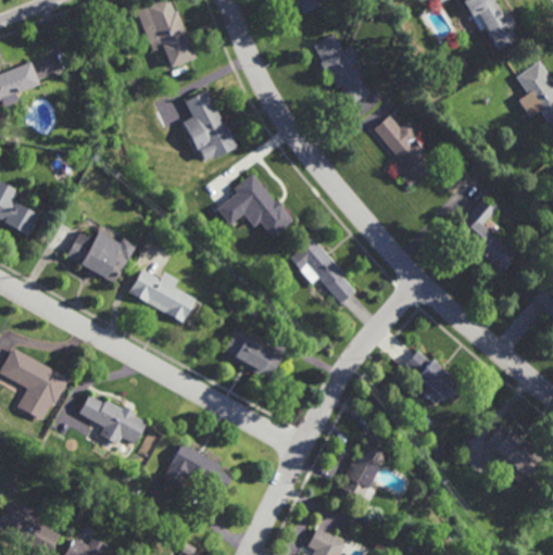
[(171,0),(175,12),(177,11),(196,59),(171,68),(162,48),(152,52),(136,11),(161,0),(171,0)]
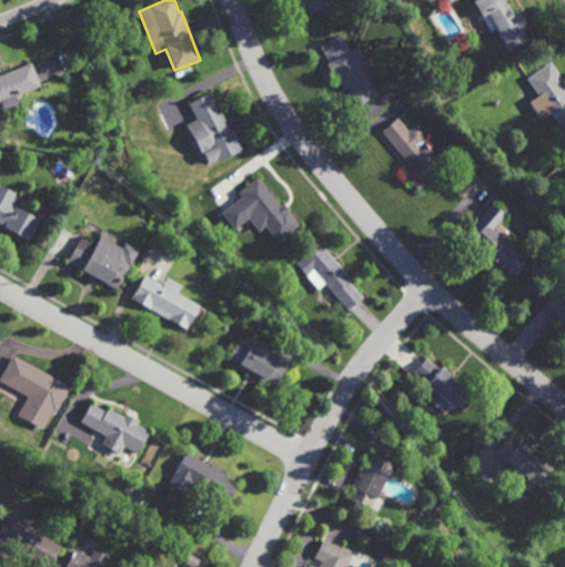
[(309,16),(302,0),(325,0),(329,7),(309,16)]
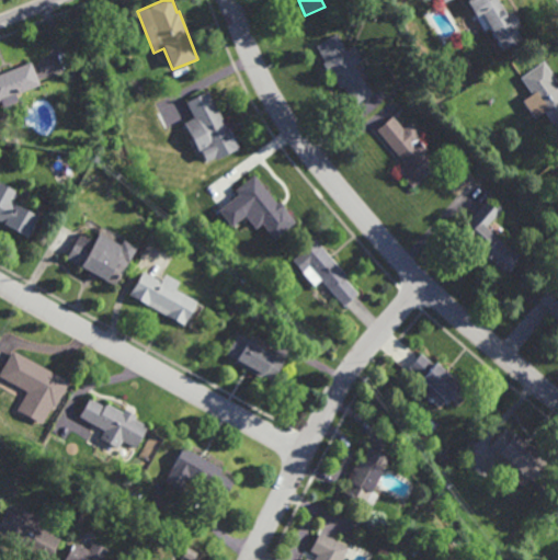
[(497,0),(505,13),(511,10),(521,26),(516,29),(521,37),(500,50),(478,14),(475,16),(466,2),(469,1),(468,0),(497,0)]
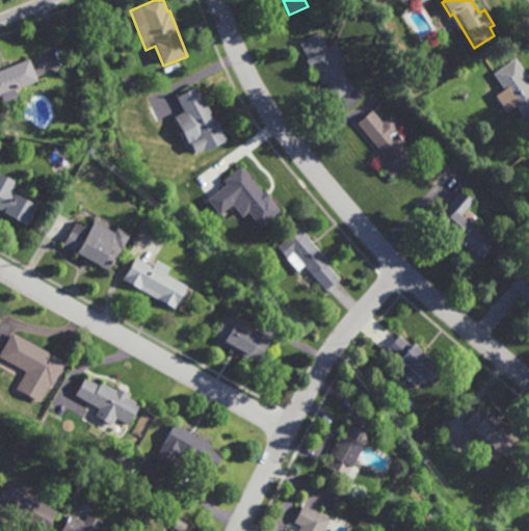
[(329,49),(337,45),(345,58),(337,62),(353,89),(337,100),(326,82),(323,84),(314,69),(312,70),(308,60),(310,59),(300,44),(319,32),(329,49)]
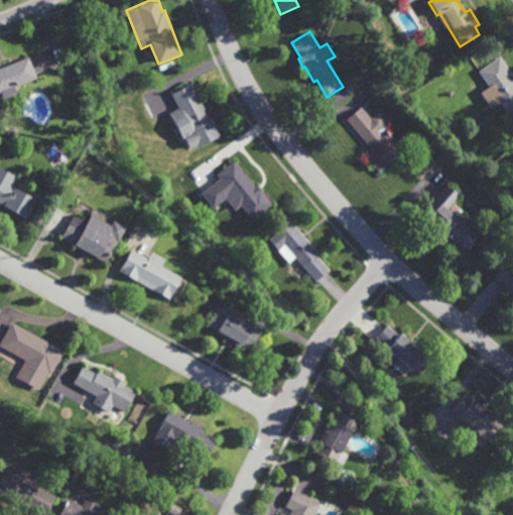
[(18,94),(4,99),(2,93),(0,93),(0,69),(30,56),(38,78),(16,87),(18,94)]
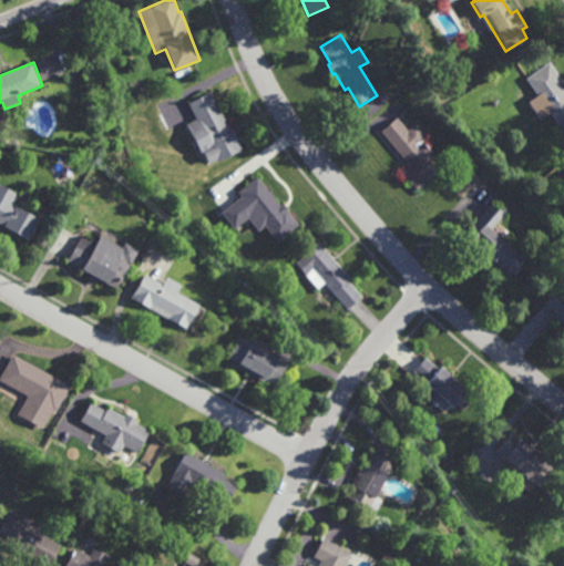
[(563,136),(547,113),(537,121),(526,103),(536,95),(525,79),(549,63),(563,82),(559,85),(563,93),(563,136)]
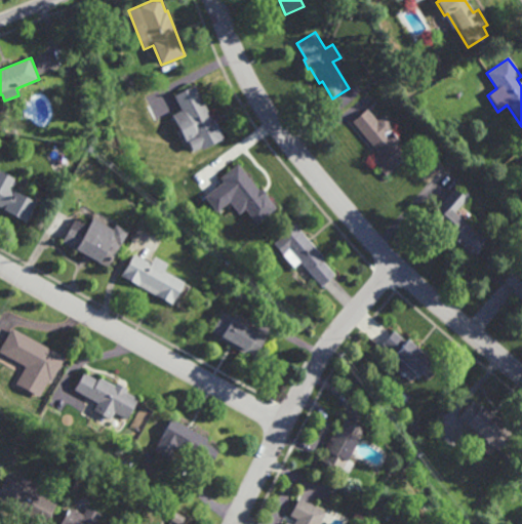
[(212,117),(213,116),(226,139),(222,142),(222,140),(203,150),(203,148),(194,153),(188,142),(187,142),(172,116),(183,111),(174,95),(195,84),(212,117)]
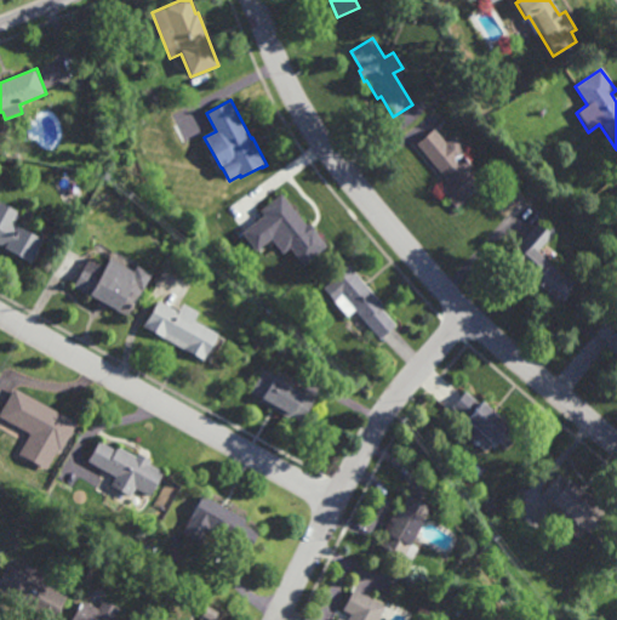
[(447,144),(457,137),(470,153),(466,157),(474,166),(470,170),(484,187),(457,210),(440,189),(449,182),(418,144),(436,130),(447,144)]
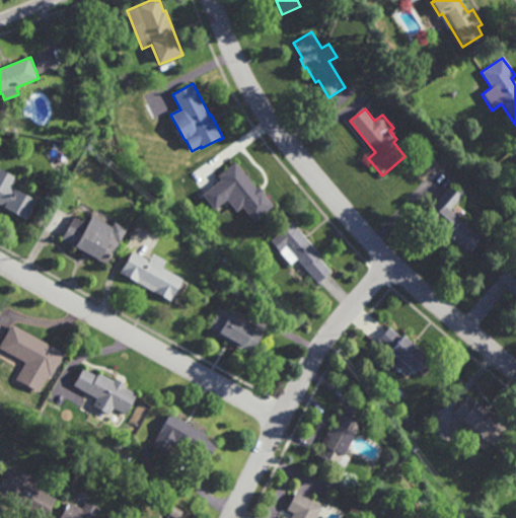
[(260,192),(261,191),(274,207),(255,222),(218,176),(235,162),(260,192)]
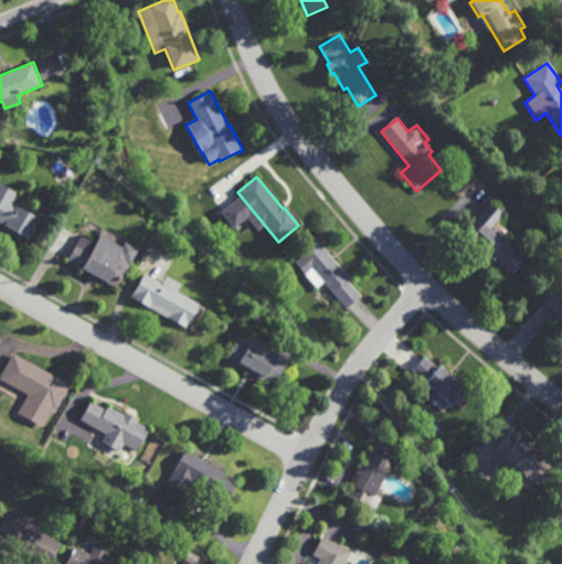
[(0,195),(40,220),(28,240),(4,226),(4,225),(0,222),(0,195)]
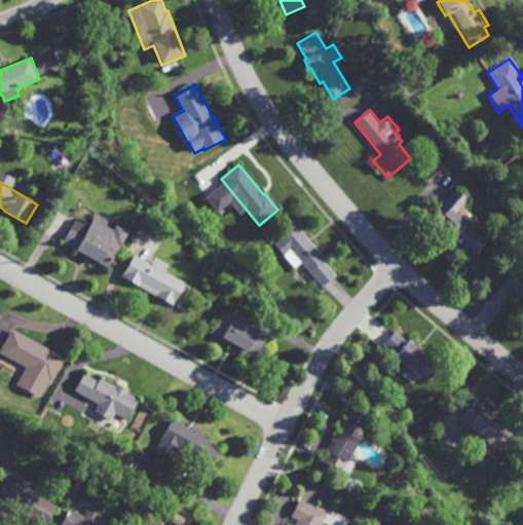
[(462,195),(467,190),(472,194),(468,199),(469,200),(450,220),(459,228),(463,224),(485,244),(471,260),(449,240),(452,236),(432,217),(456,189),(462,195)]
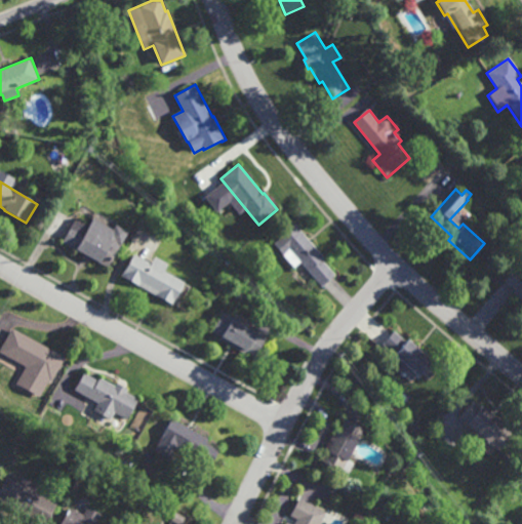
[(113,231),(116,225),(128,231),(109,268),(101,263),(99,265),(75,250),(76,249),(64,241),(77,219),(88,226),(92,218),(113,231)]
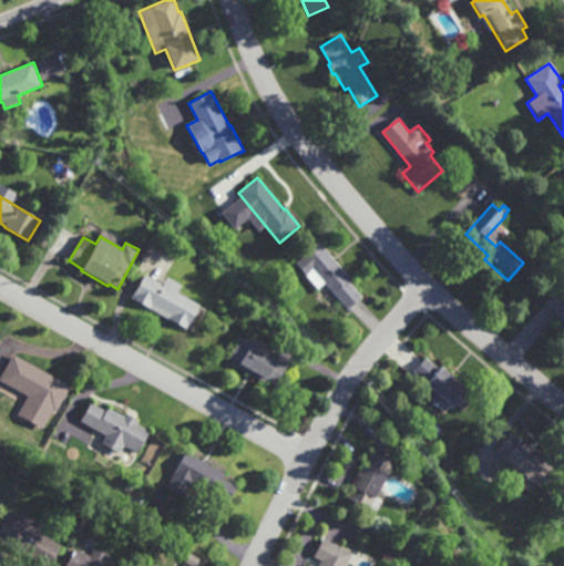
[(362,298),(348,310),(326,283),(318,289),(308,277),(315,271),(303,257),(320,243),(351,279),(349,281),(362,298)]
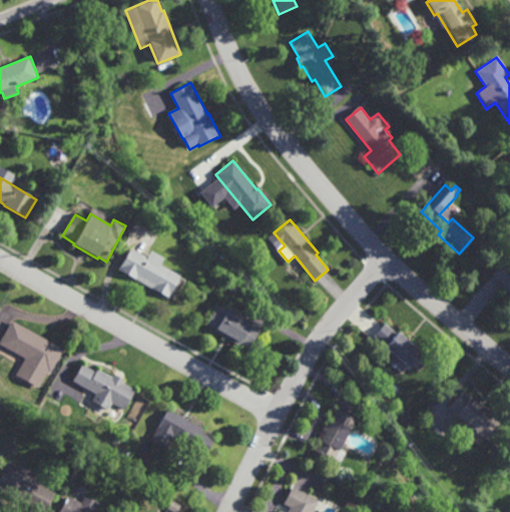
[(147,258),(151,250),(164,258),(160,265),(181,277),(168,299),(118,270),(131,247),(147,258)]
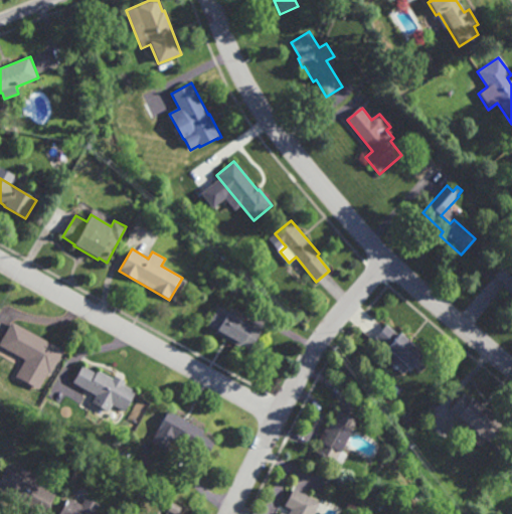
[(511,303),(508,300),(511,298),(502,290),(503,289),(491,279),(503,266),(511,273),(511,303)]
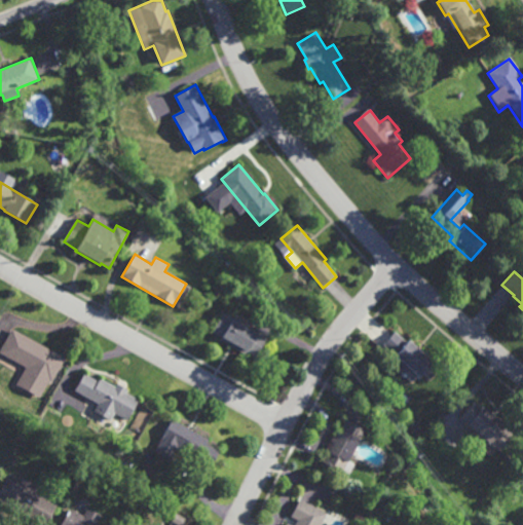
[(257,358),(248,352),(246,354),(220,340),(222,338),(214,333),(224,314),(267,339),(257,358)]
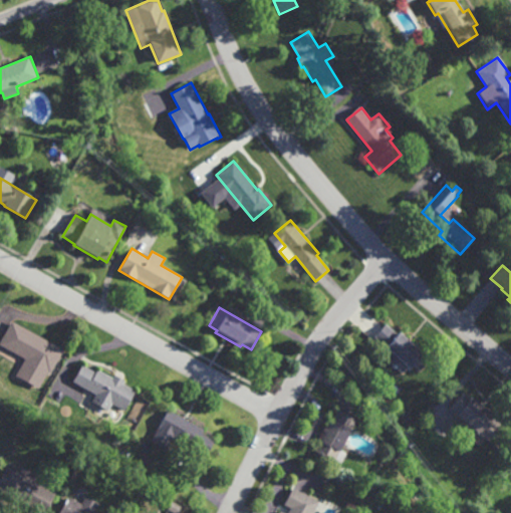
[(66,349),(53,373),(50,371),(41,389),(19,376),(28,359),(0,344),(13,320),(66,349)]
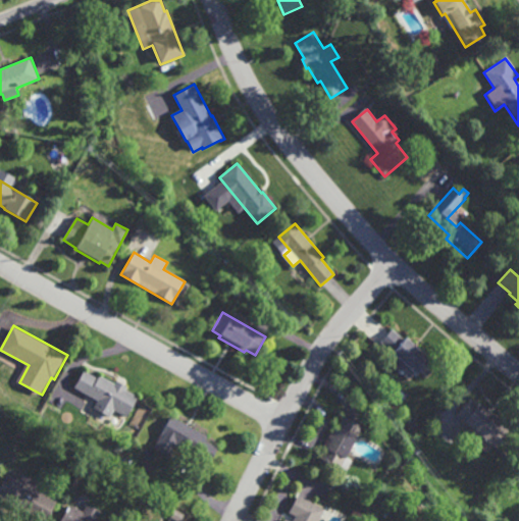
[(405,341),(406,339),(431,360),(429,362),(436,368),(428,377),(421,371),(418,376),(414,373),(409,379),(393,366),(397,361),(391,356),(393,353),(381,343),(393,329),(405,341)]
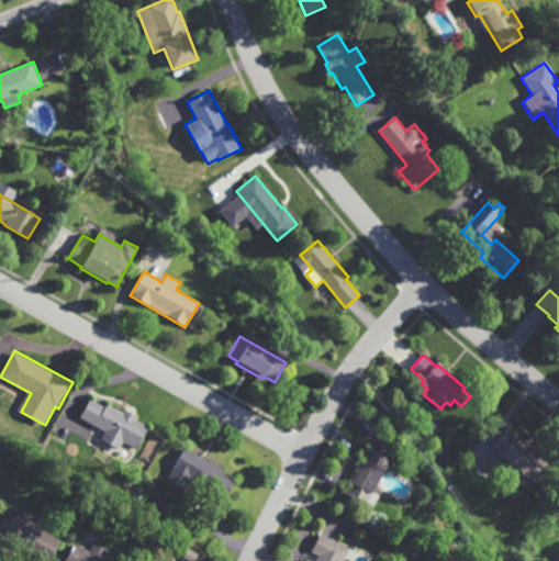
[(127,408),(138,415),(136,418),(151,427),(138,449),(125,441),(121,449),(115,446),(114,446),(112,446),(110,445),(109,442),(102,439),(107,432),(81,417),(91,399),(107,407),(109,403),(125,413),(127,408)]
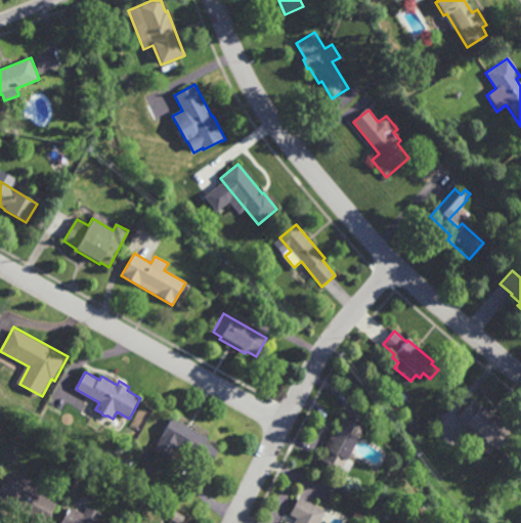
[(478,404),(479,402),(502,422),(501,423),(510,431),(495,449),(488,443),(484,449),(471,438),(476,432),(458,416),(472,399),(478,404)]
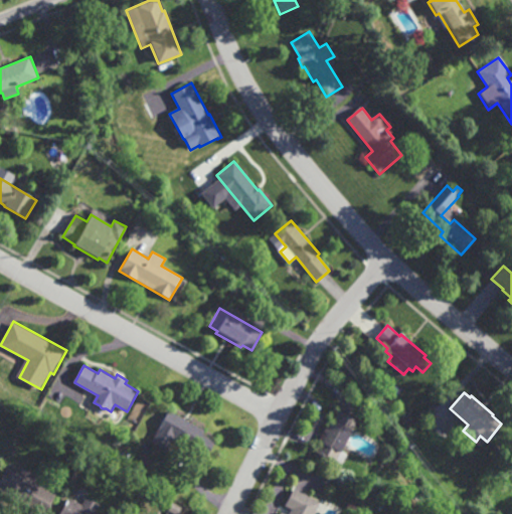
[(206,430),(204,434),(217,441),(208,457),(160,429),(170,409),(206,430)]
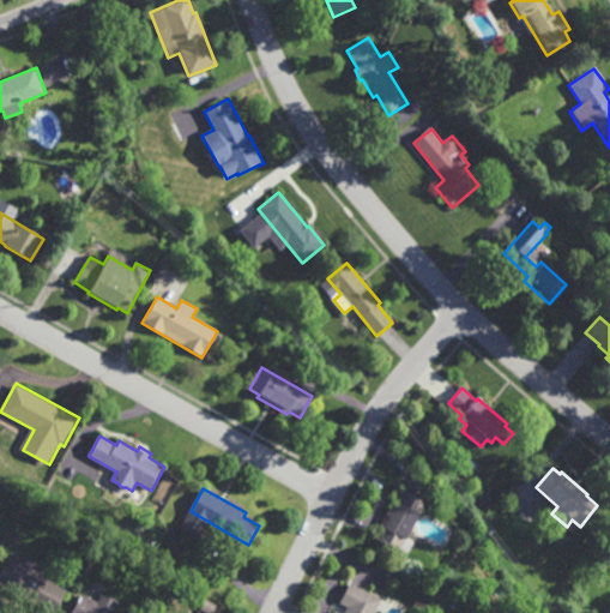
[(427,503),(400,552),(378,540),(384,528),(380,527),(394,500),(398,502),(404,491),(427,503)]
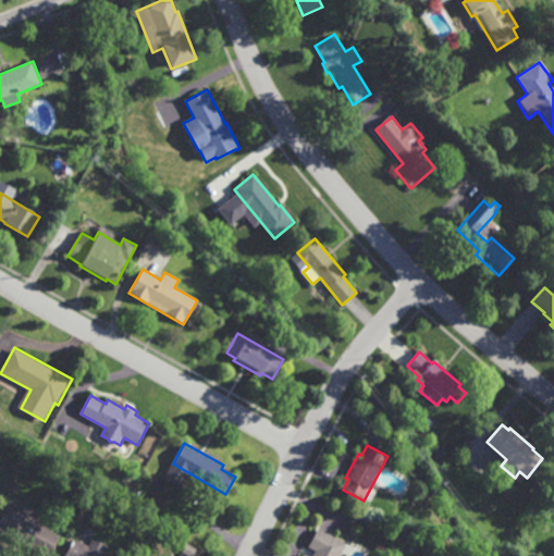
[(44,515),(39,521),(62,534),(51,555),(46,555),(0,530),(0,522),(9,506),(17,510),(22,503),(44,515)]
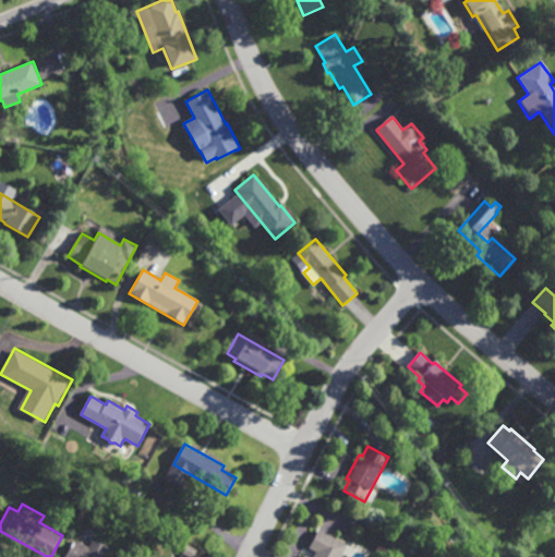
[(305,556),(306,555),(311,556),(315,556),(317,552),(310,548),(320,530),(348,544),(348,545),(350,546),(345,556),(305,556)]
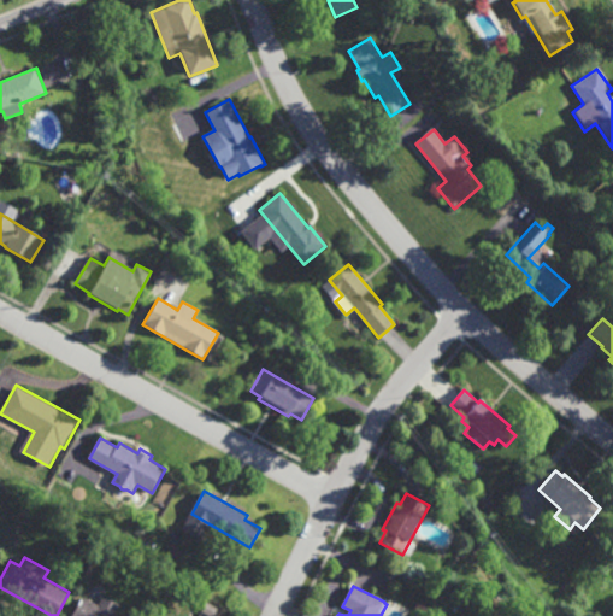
[(121,604),(116,615),(74,615),(83,597),(99,605),(105,596),(121,604)]
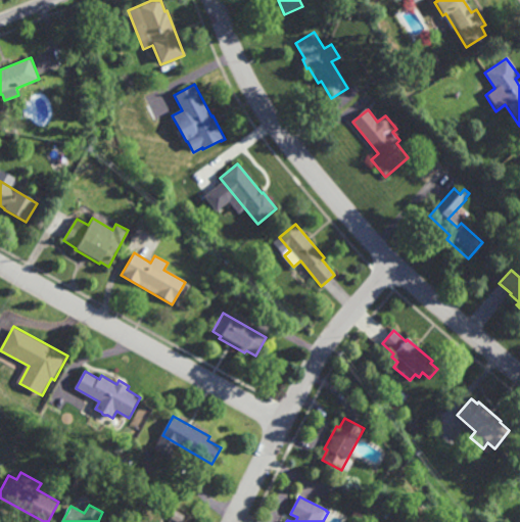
[(394,515),(393,518),(385,515),(387,512),(388,512),(391,505),(397,508),(394,515)]
